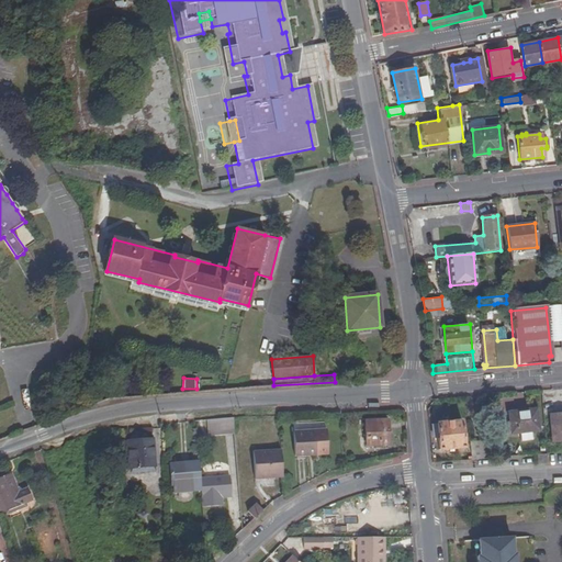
[(537,409),(512,412),(513,434),(539,431),(537,409)]
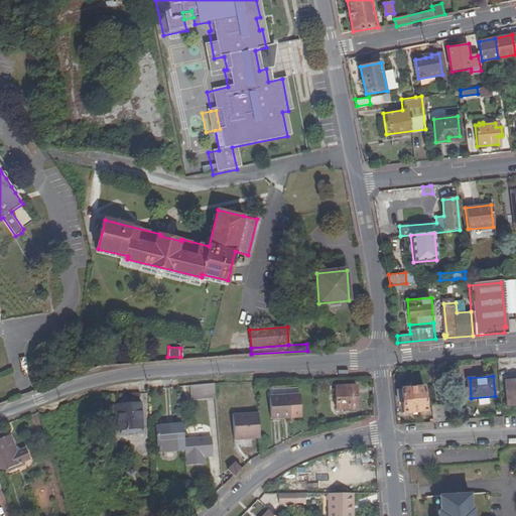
[(515,379),(506,381),(509,406),(515,405),(515,379)]
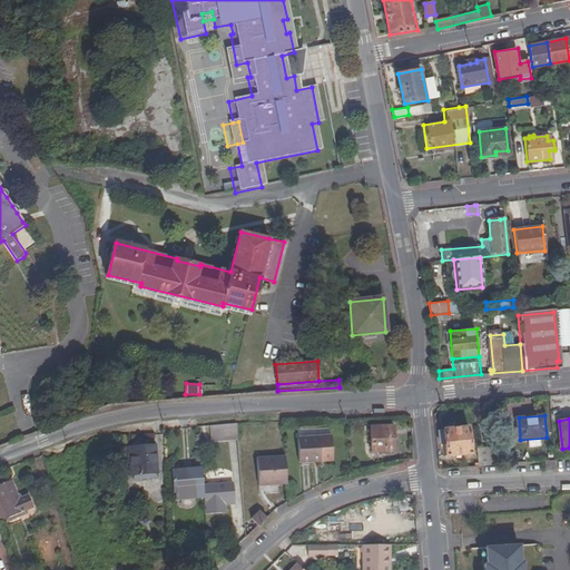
[(231,441),(242,441),(242,426),(229,428),(231,441)]
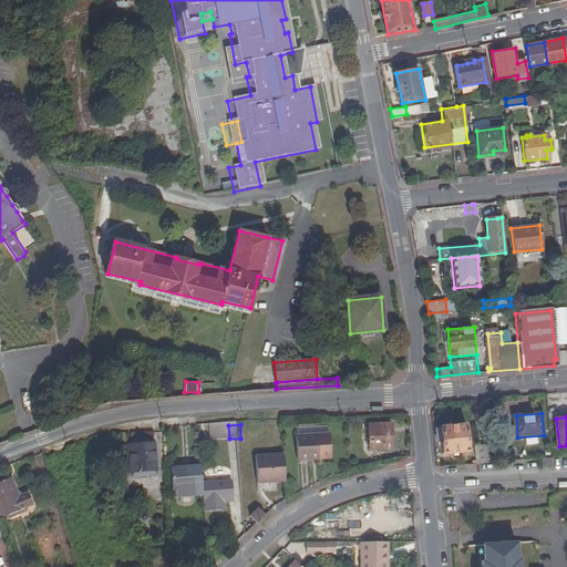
[(390,424),(367,425),(368,450),(391,449),(390,424)]
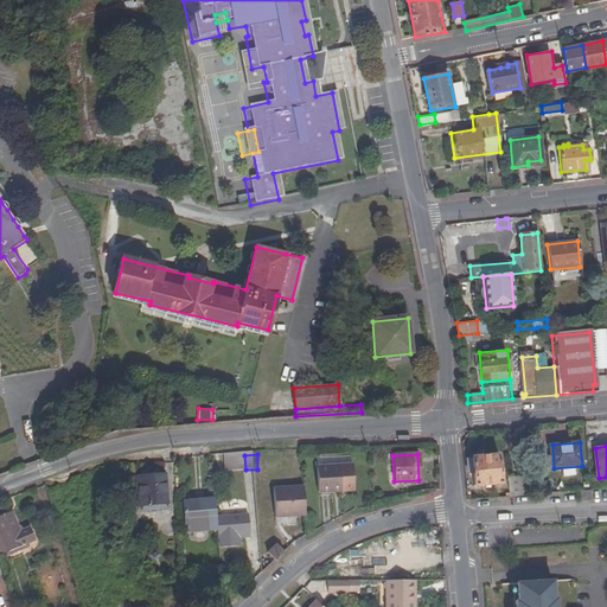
[(504,486),(500,459),(468,461),(471,477),(475,477),(477,489),(504,486)]
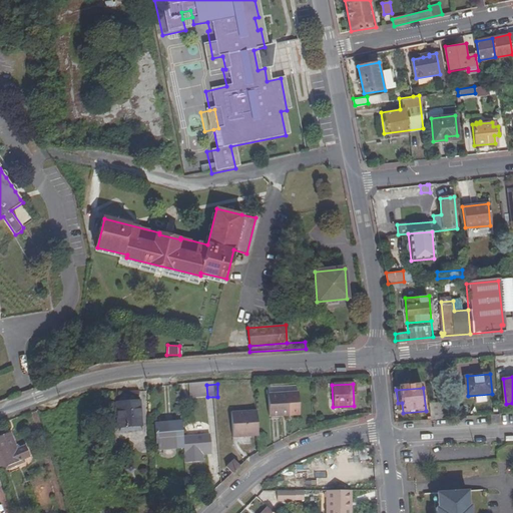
[(289,392),(270,393),(271,415),(291,413),(301,412),(299,391),(289,392)]
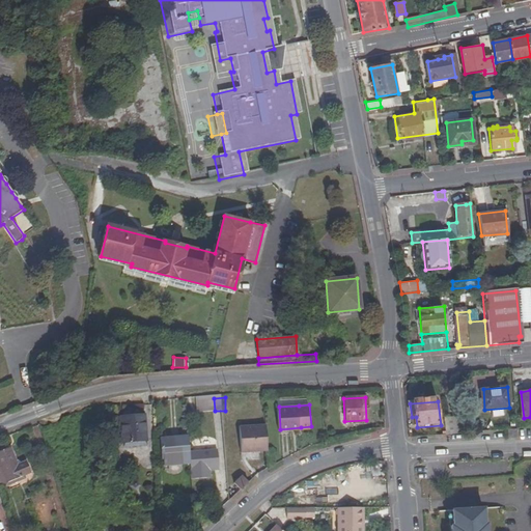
[(147,451),(145,415),(122,417),(124,447),(134,446),(134,451),(147,451)]
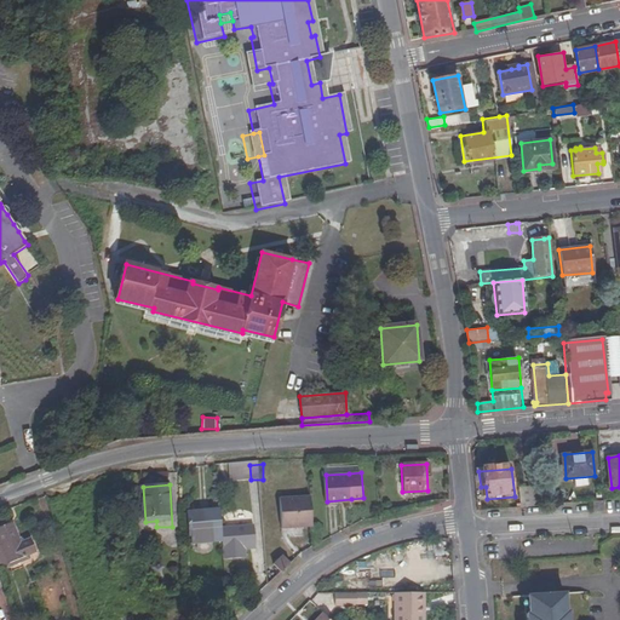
[(520,510),(537,509),(534,487),(521,488),(522,505),(520,505),(520,510)]
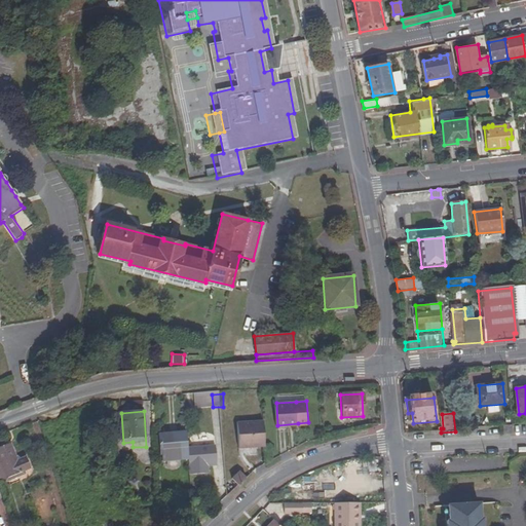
[(266,446),(265,419),(238,421),(239,448),(266,446)]
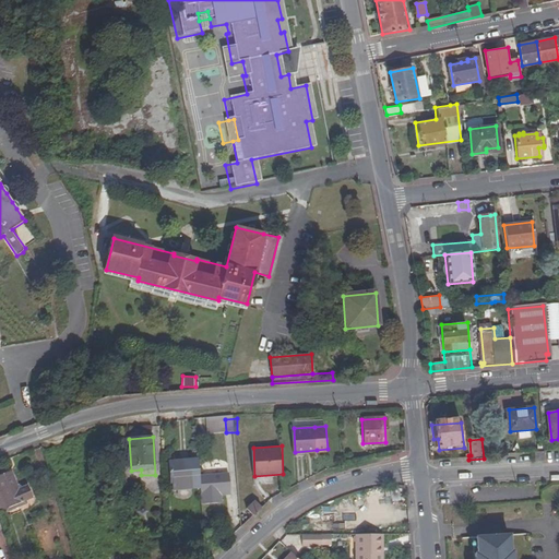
[(544,464),(544,455),(534,456),(534,464),(544,464)]
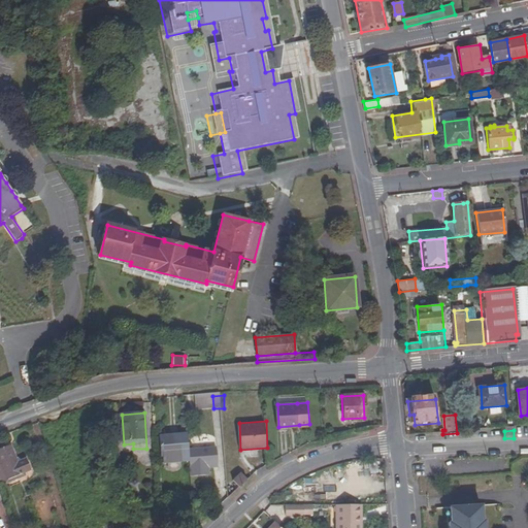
[(164,439),(166,465),(192,463),(191,450),(190,437),(164,439)]
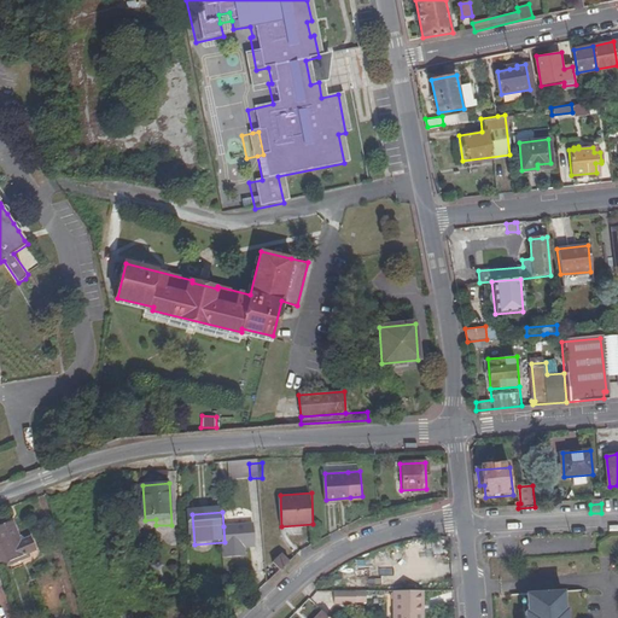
[(0,525),(0,564),(36,553),(31,540),(21,543),(18,544),(17,540),(19,538),(13,523),(0,525)]
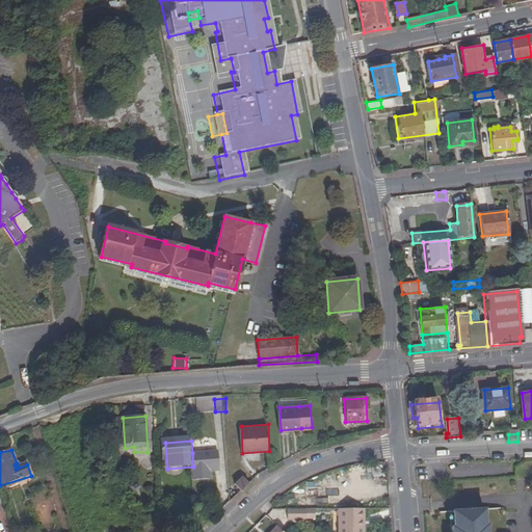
[(193,467),(194,478),(214,477),(213,471),(213,467),(222,467),(221,451),(192,453),(193,467)]
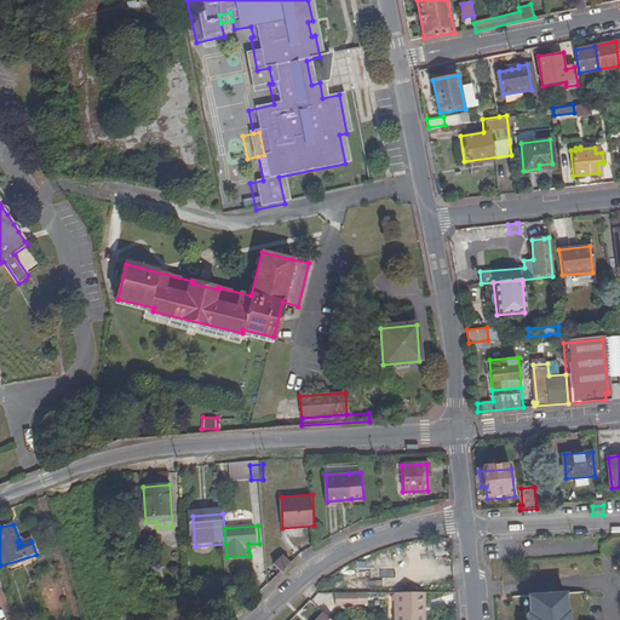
[(281,555),(271,562),(280,570),(288,563),(281,555)]
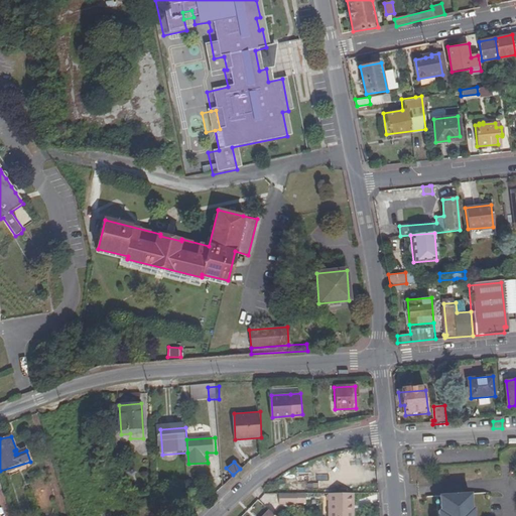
[(277,503),(295,503),(295,494),(277,494),(277,503)]
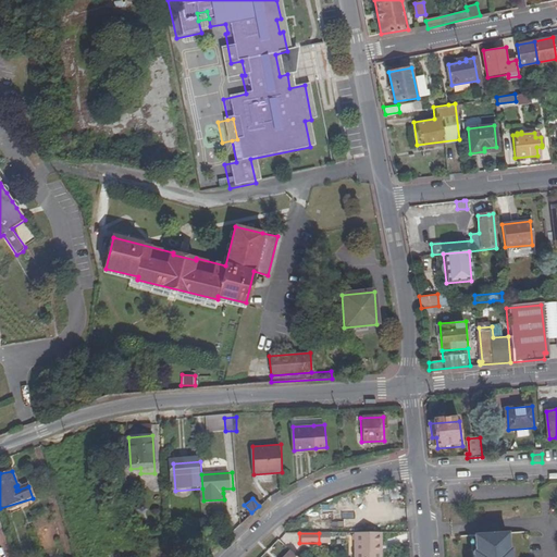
[(353,556),(375,556),(376,545),(380,545),(380,533),(353,533),(353,556)]
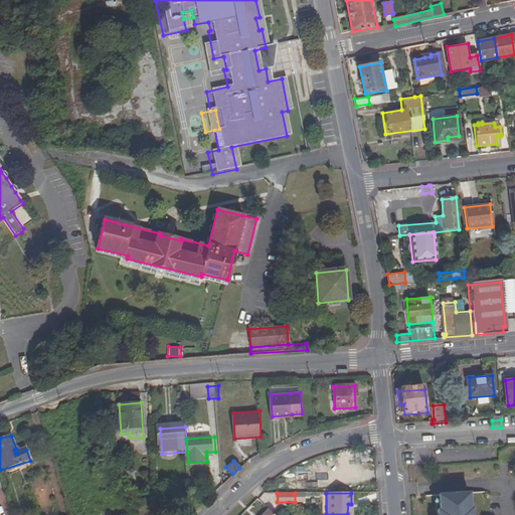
[(469,495),(438,497),(439,512),(437,512),(437,514),(472,514),(472,510),(470,510),(469,495)]
